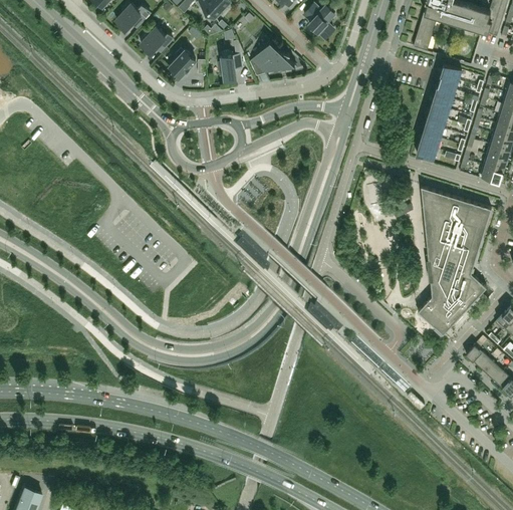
[(91,0),(101,8),(108,0),(91,0)]
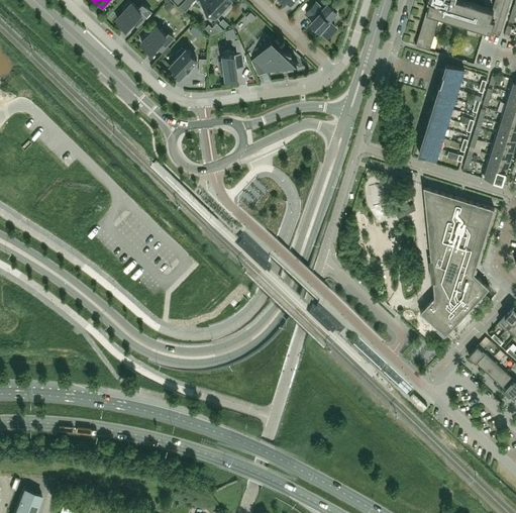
[(195,3),(191,0),(187,0),(182,7),(187,12),(195,3)]
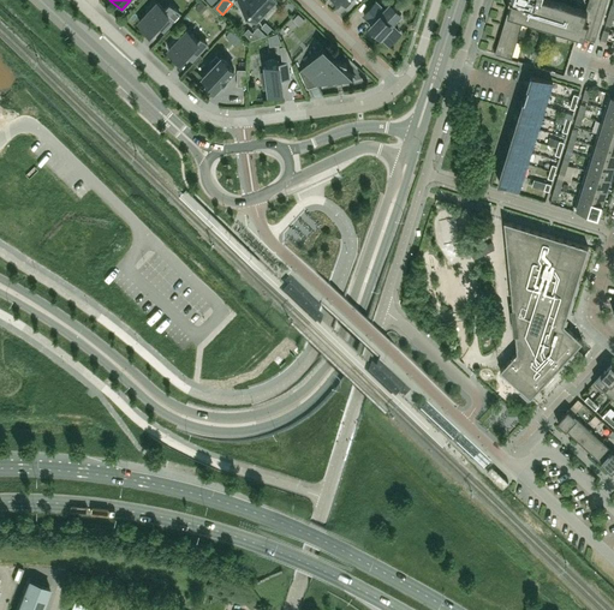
[(274,4),(269,0),(239,0),(234,6),(245,17),(248,15),(249,16),(250,15),(257,22),(274,4)]
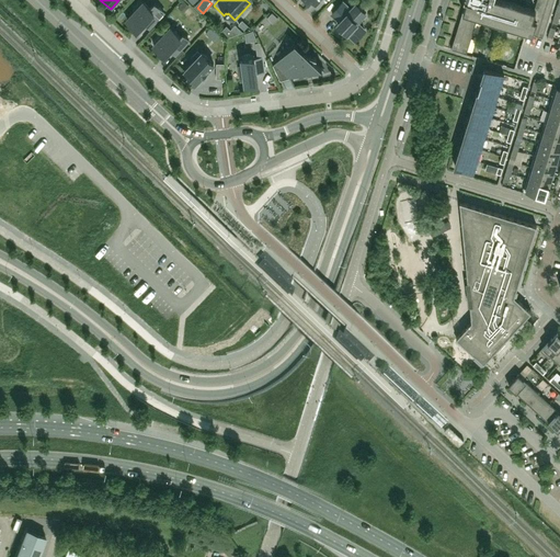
[(465,4),(449,53),(465,57),(465,56),(476,21),(482,23),(484,23),(507,31),(509,31),(524,35),(524,36),(541,42),(553,0),(537,0),(537,2),(534,13),(533,13),(493,1),(493,0),(463,0),(461,3),(465,4)]
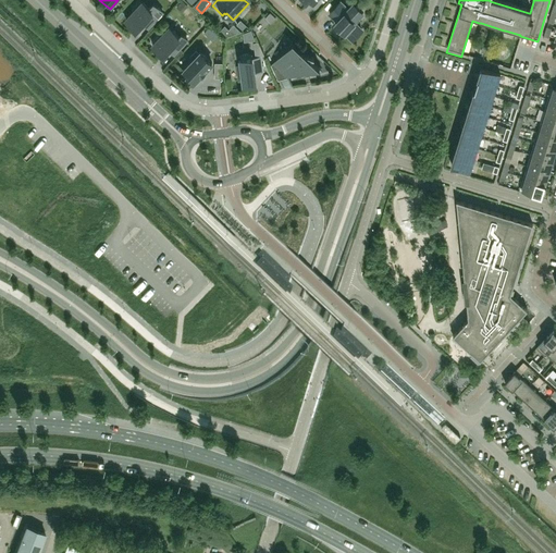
[(147,32),(162,15),(152,7),(148,12),(140,5),(124,23),(135,33),(146,21),(151,26),(147,31),(147,32)]
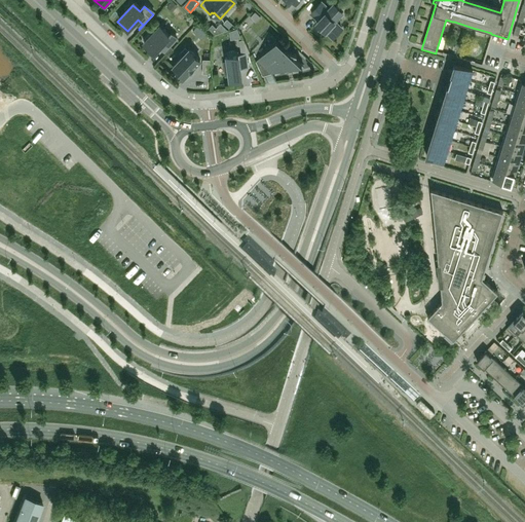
[(328,12),(321,5),(310,15),(317,23),(313,28),(322,36),(325,33),(332,40),(340,31),(333,24),(341,15),(333,7),(328,12)]
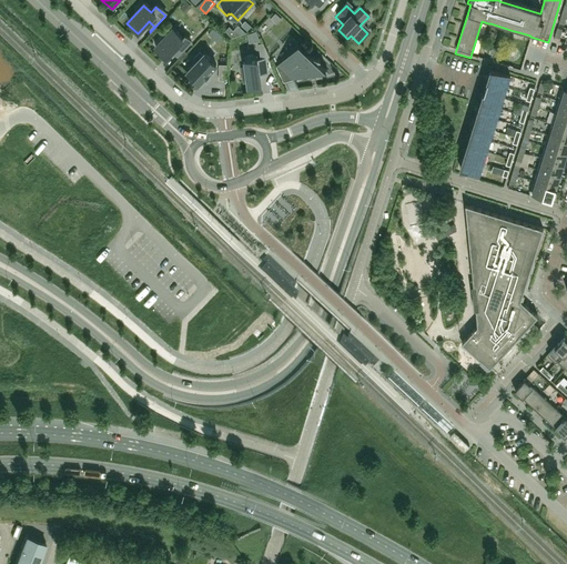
[(275,17),(266,27),(271,31),(280,21),(275,17)]
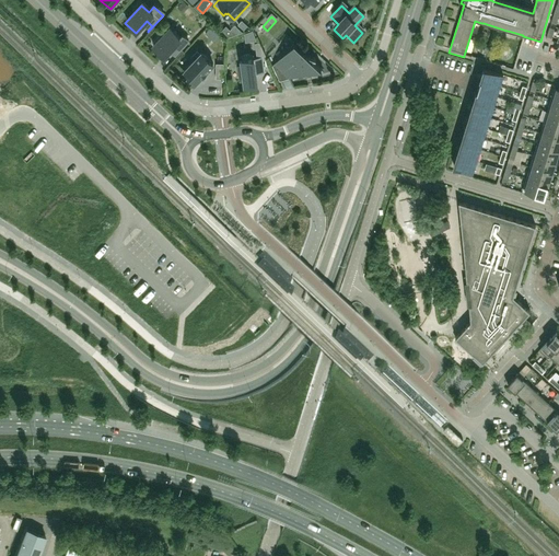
[(272,35),(282,30),(278,23),(268,30),(272,35)]
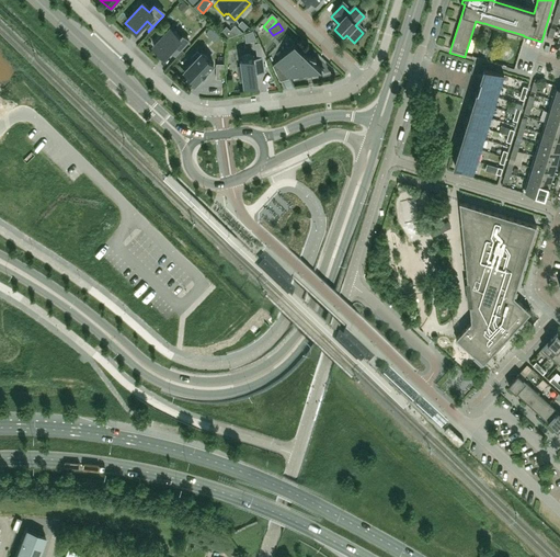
[(240,24),(237,29),(243,34),(247,30),(240,24)]
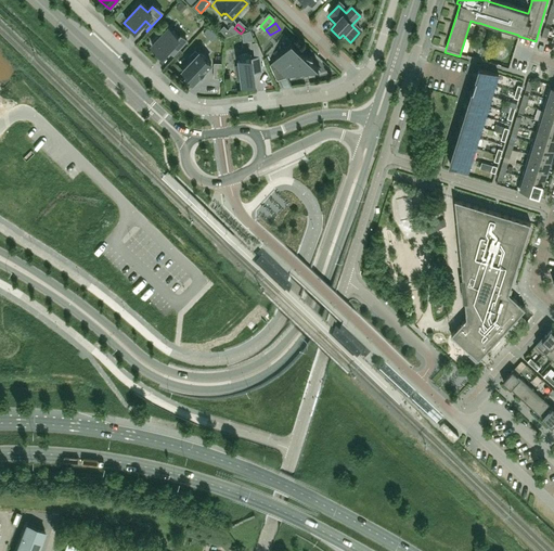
[(172,58),(185,43),(180,38),(178,40),(167,30),(158,40),(156,39),(151,46),(152,47),(151,48),(162,59),(167,52),(172,58)]
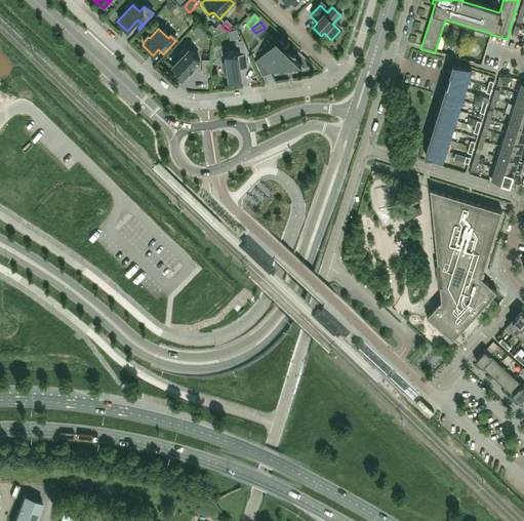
[(270,51),(272,54),(255,66),(254,64),(254,65),(257,72),(264,70),(268,75),(282,71),(283,72),(287,71),(289,73),(303,69),(292,58),(293,56),(294,57),(295,56),(285,52),(275,42),(274,43),(276,45),(270,51)]
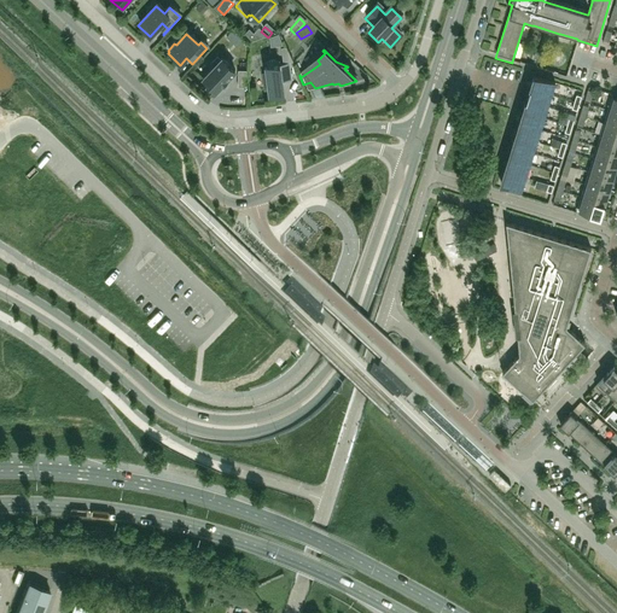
[(227,82),(226,82),(234,74),(221,62),(220,64),(216,60),(210,66),(214,70),(202,82),(208,88),(207,88),(214,95),(221,88),(227,82)]
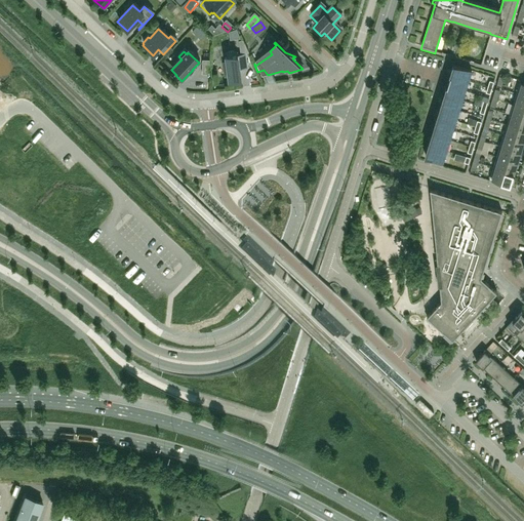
[(245,70),(244,57),(237,58),(237,54),(225,55),(226,65),(222,65),(222,66),(223,66),(224,79),(228,78),(229,82),(240,81),(239,71),(245,70)]
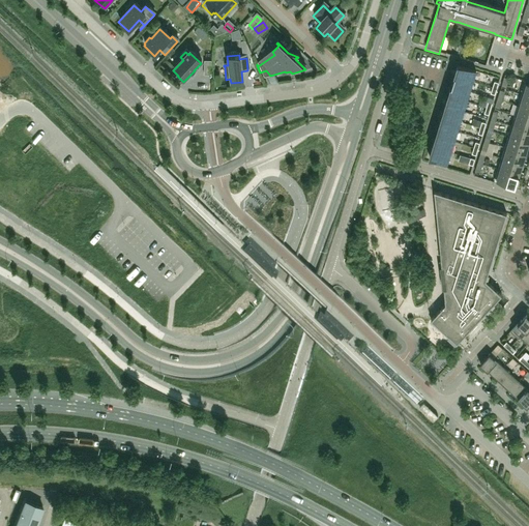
[(316,66),(312,69),(318,77),(321,74),(316,66)]
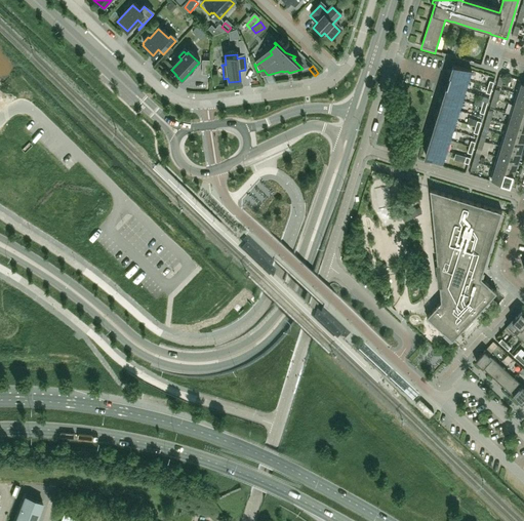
[(449,78),(468,83),(471,73),(452,68),(449,78)]
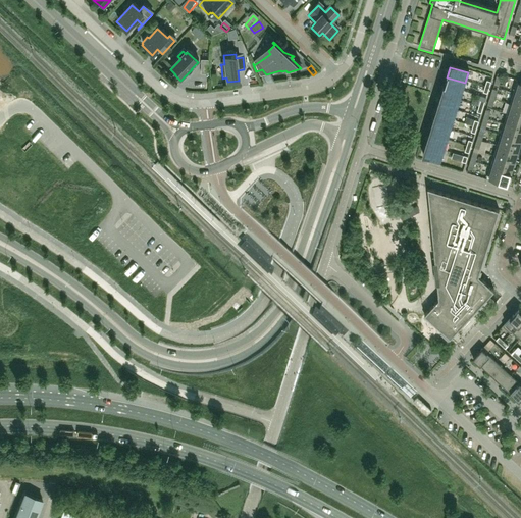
[(447,78),(444,88),(462,93),(465,83),(447,78)]
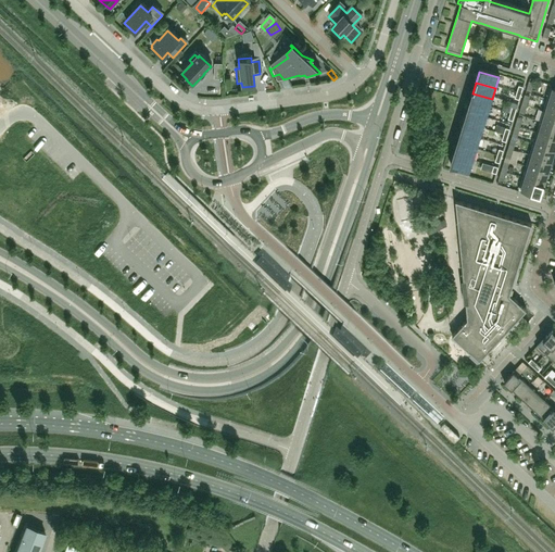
[(554,104),(554,91),(550,90),(545,102),(554,104)]
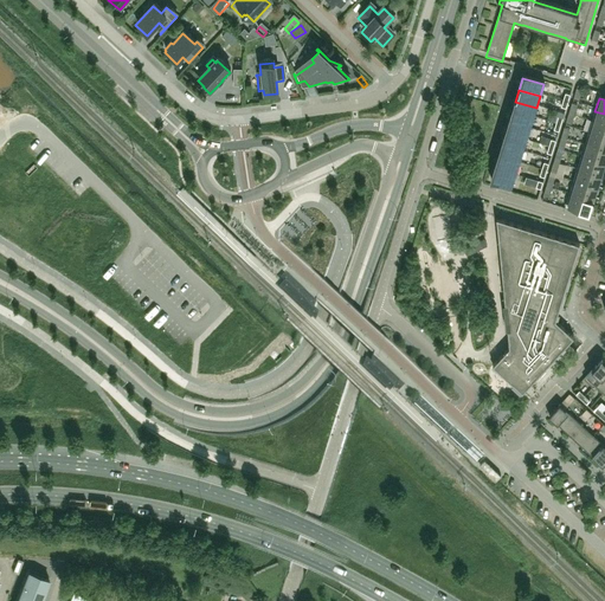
[(515,102),(512,112),(533,120),(536,108),(515,102)]
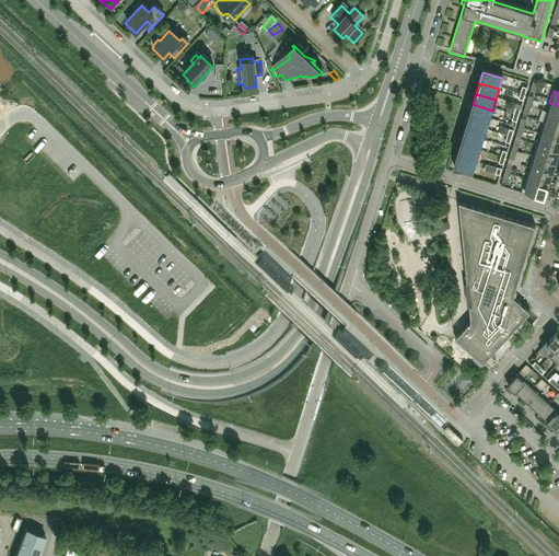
[(558,117),(558,105),(549,103),(546,114),(558,117)]
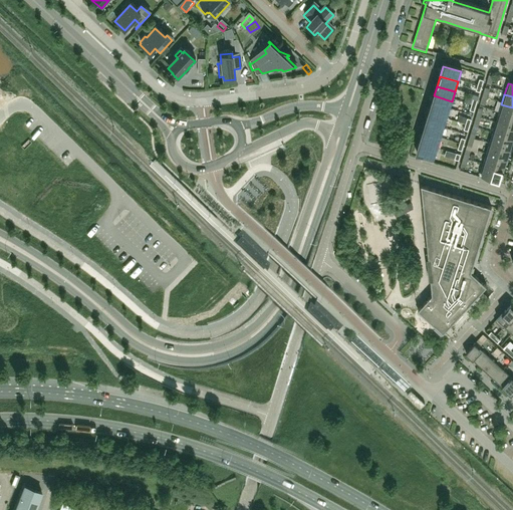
[(434,95),(431,105),(449,111),(452,101),(434,95)]
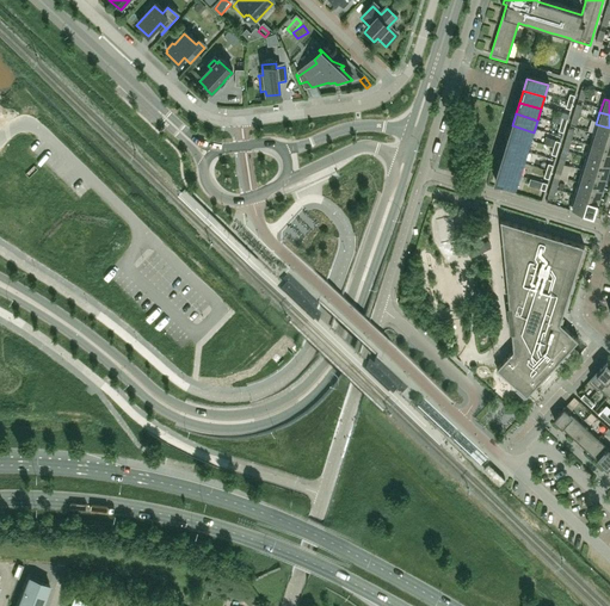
[(609,142),(609,128),(596,124),(592,136),(609,142)]
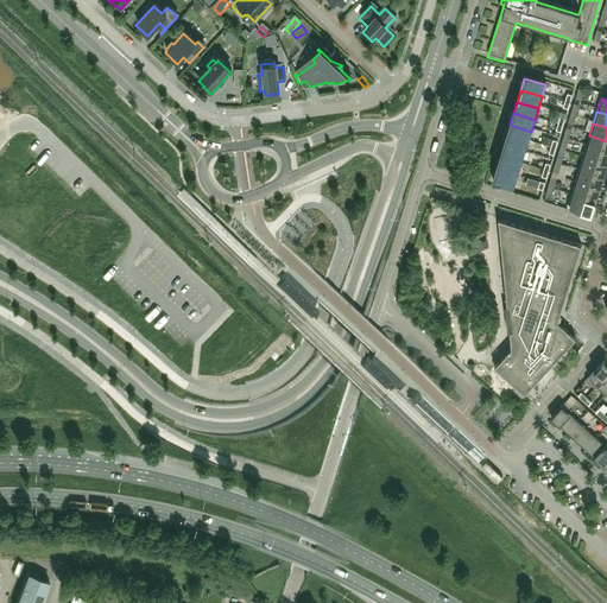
[(510,125),(506,137),(526,144),(531,132),(510,125)]
